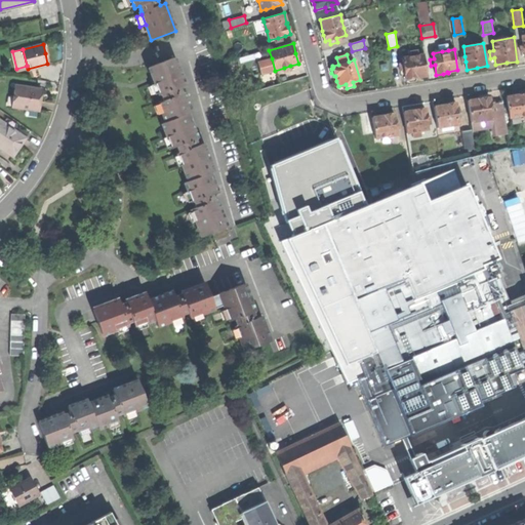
[(428,76),(425,54),(418,55),(411,56),(402,57),(403,63),(399,64),(400,71),(404,70),(406,79),(407,79),(408,81),(409,82),(415,81),(416,79),(416,78),(421,77),(428,76)]
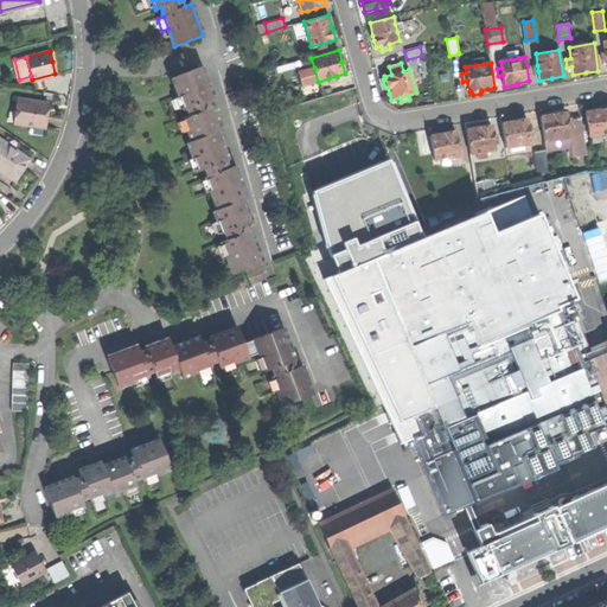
[(187,129),(191,141),(216,132),(219,129),(211,107),(210,108),(208,100),(212,98),(200,65),(172,76),(179,95),(183,106),(184,109),(185,108),(186,112),(189,115),(183,117),(183,119),(187,129)]
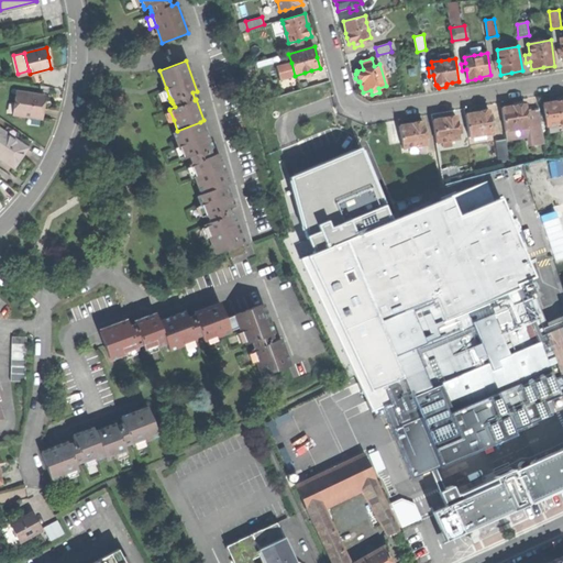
[(280,79),(295,76),(291,63),(276,67),(280,79)]
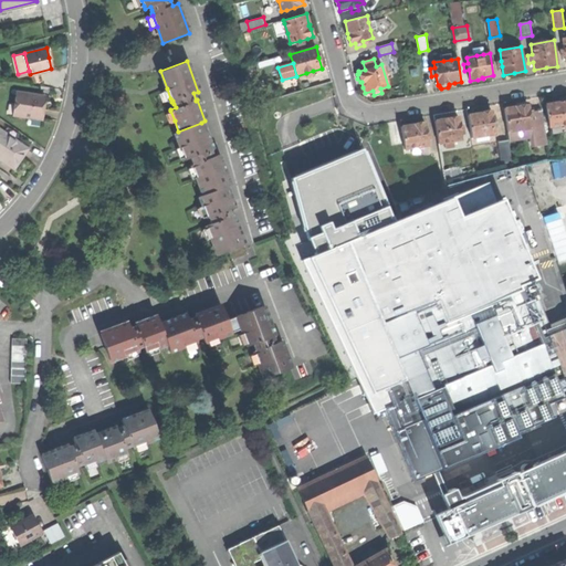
[(166,101),(170,98),(167,88),(161,91),(166,101)]
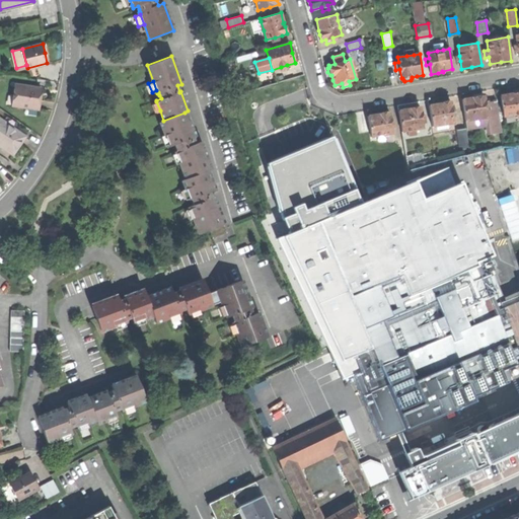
[(15,84),(12,105),(39,108),(40,99),(41,88),(15,84)]
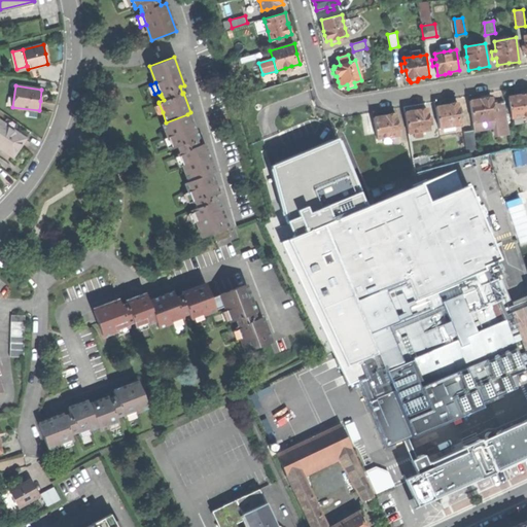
[(522,116),(526,115),(526,91),(523,92),(522,95),(516,96),(508,97),(512,118),(514,118),(522,116)]
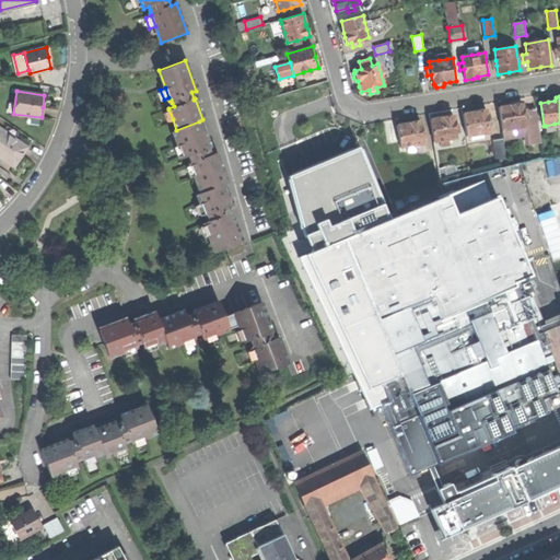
[(502,130),(526,127),(522,103),(521,104),(521,103),(517,101),(512,102),(511,104),(511,105),(505,106),(499,107),(502,130)]
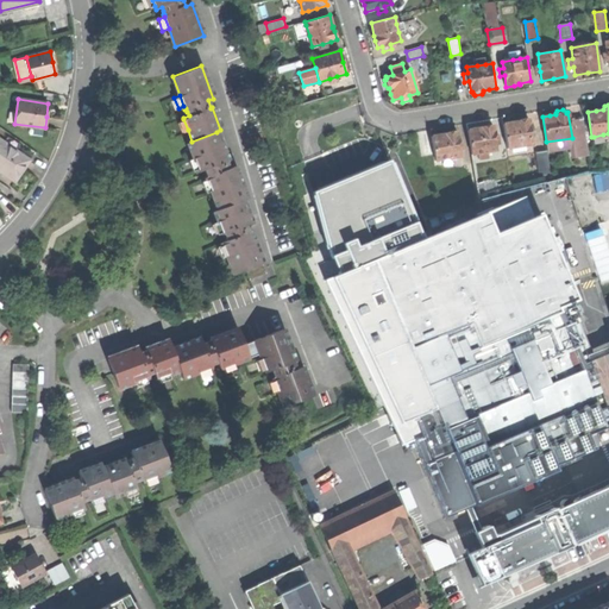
[(182,132),(188,130),(183,119),(179,121),(182,132)]
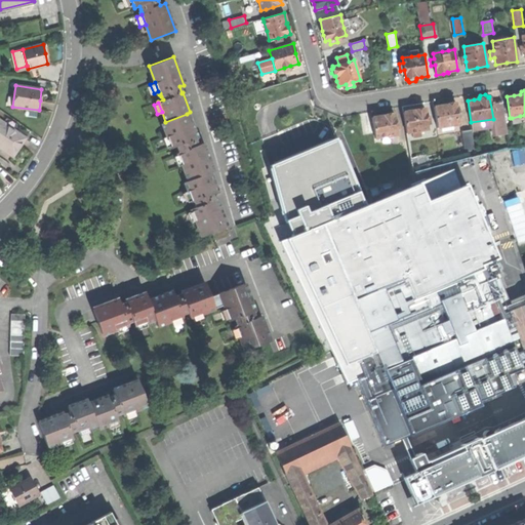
[(437,128),(459,124),(455,103),(447,104),(444,104),(444,105),(434,107),(437,128)]
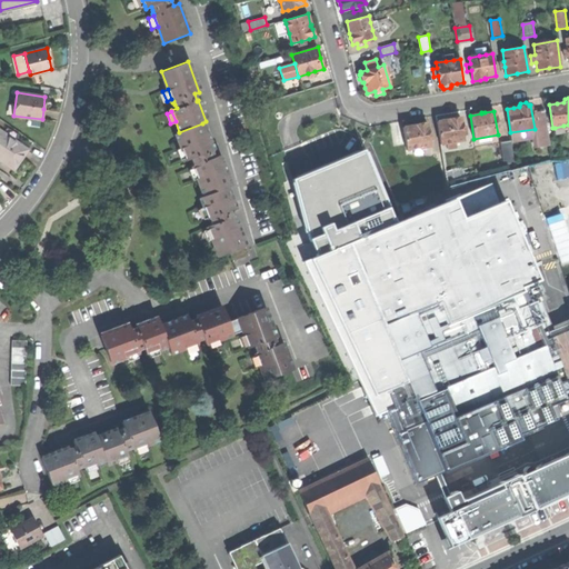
[(437,121),(441,145),(448,143),(456,142),(465,140),(463,133),(462,127),(460,117),(453,118),(448,118),(448,119),(437,121)]
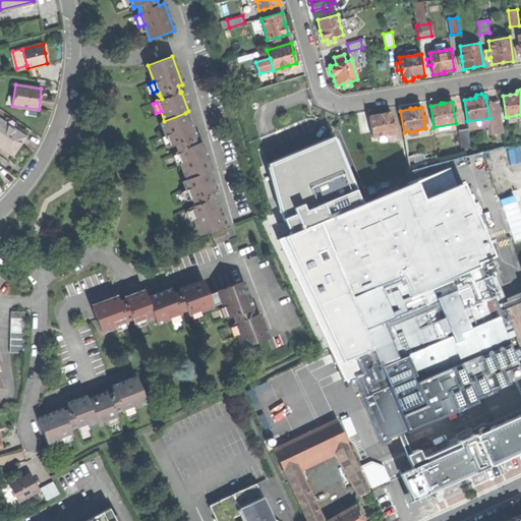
[(372,137),(395,133),(394,128),(393,120),(391,112),(380,114),(374,115),(369,116),(370,124),(372,137)]
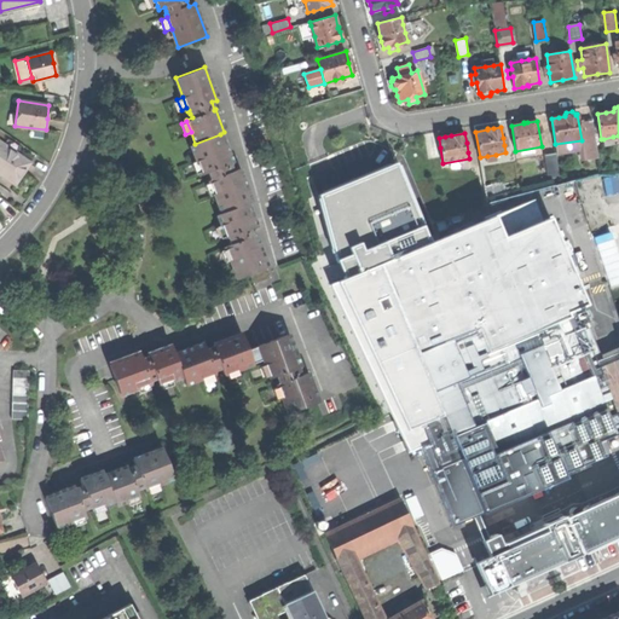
[(214,195),(221,214),(247,204),(252,202),(238,169),(233,172),(230,163),(231,163),(220,134),(195,144),(191,145),(197,161),(201,172),(202,175),(207,173),(208,178),(209,180),(208,181),(209,184),(214,195)]
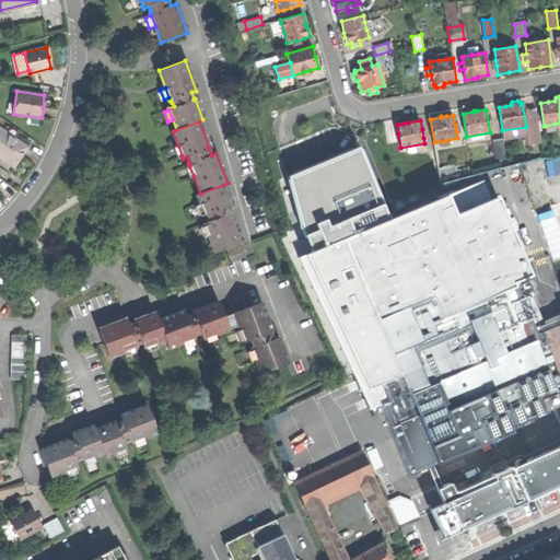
[(0,128),(0,156),(13,166),(21,155),(26,147),(0,128)]
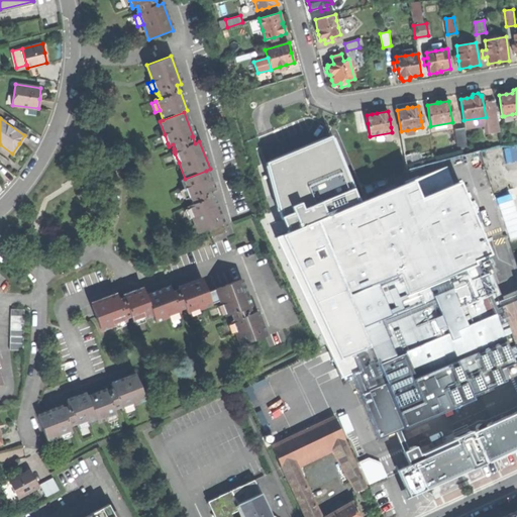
[(488,125),(490,137),(499,135),(497,123),(488,125)]
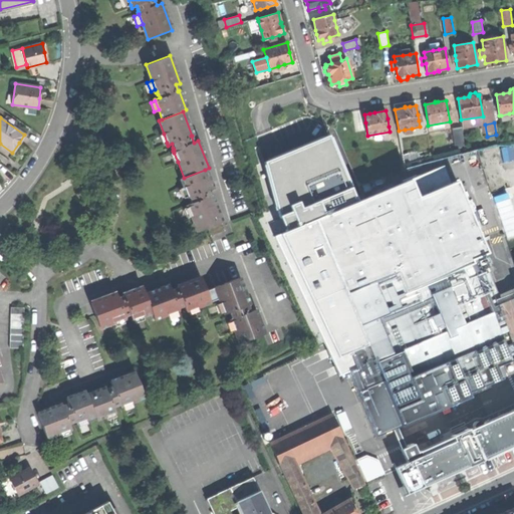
[(453,130),(456,148),(465,147),(461,127),(453,130)]
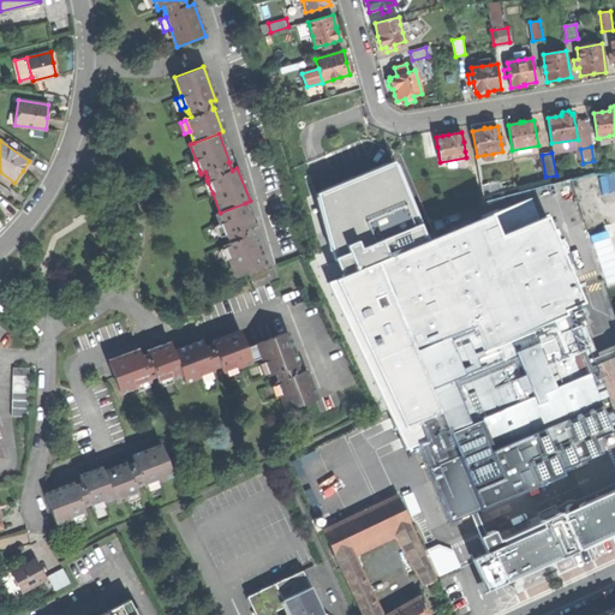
[(195,173),(199,171),(196,160),(190,162),(195,173)]
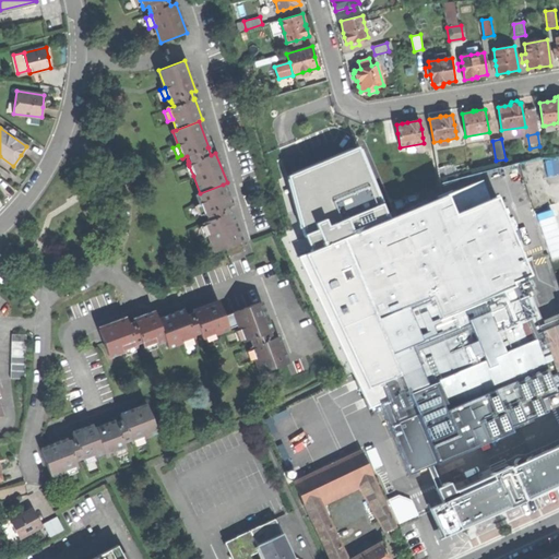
[(343,239),(392,218),(360,147),(289,176),(305,236),(311,251),(343,239)]
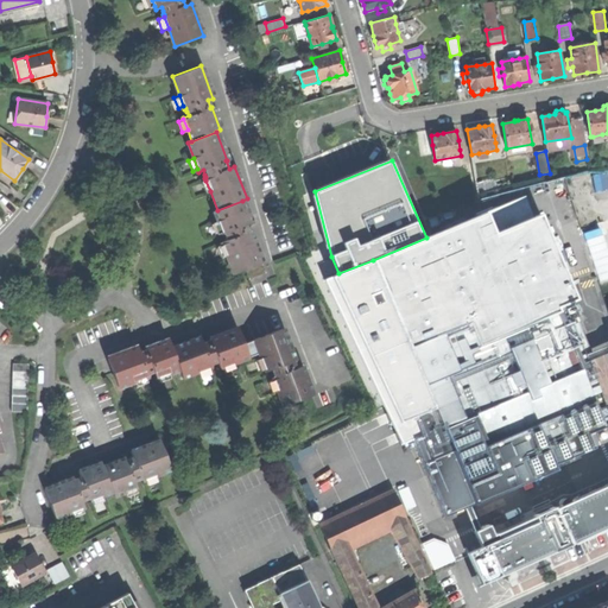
[(607,172),(593,176),(595,192),(607,190),(607,172)]
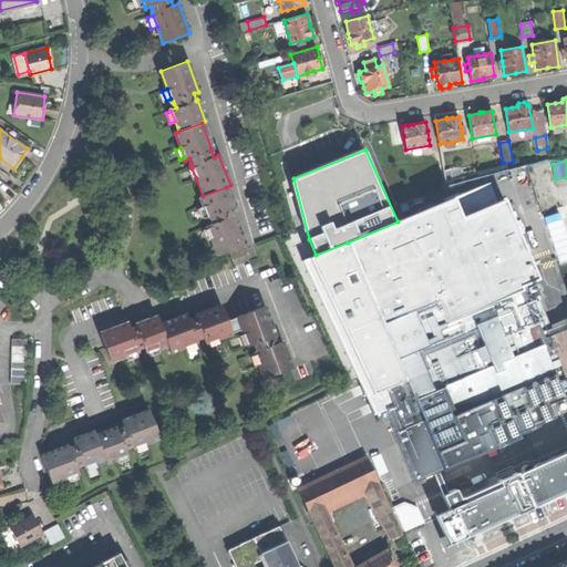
[(191,181),(196,178),(192,168),(186,171),(191,181)]
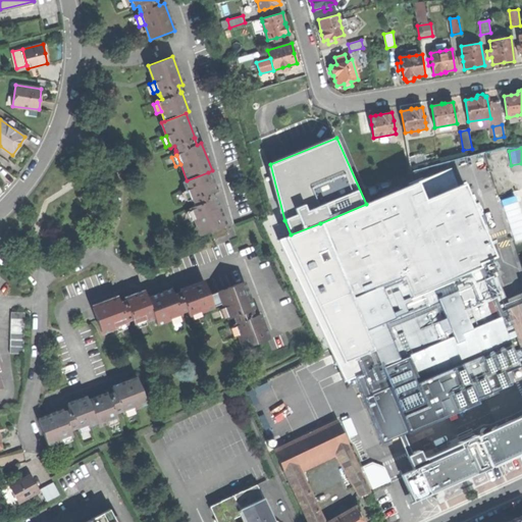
[(345,281),(369,337),(485,288),(479,274),(477,269),(469,250),(481,245),(450,169),(366,204),(320,223),(345,281)]
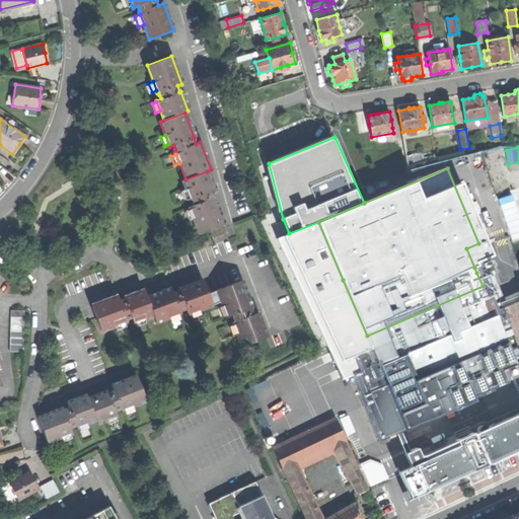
[(210,230),(210,231),(224,226),(213,199),(212,199),(210,192),(215,191),(207,171),(186,179),(181,180),(184,190),(189,199),(189,200),(191,200),(192,203),(193,206),(189,208),(190,209),(193,219),(199,234),(210,230)]
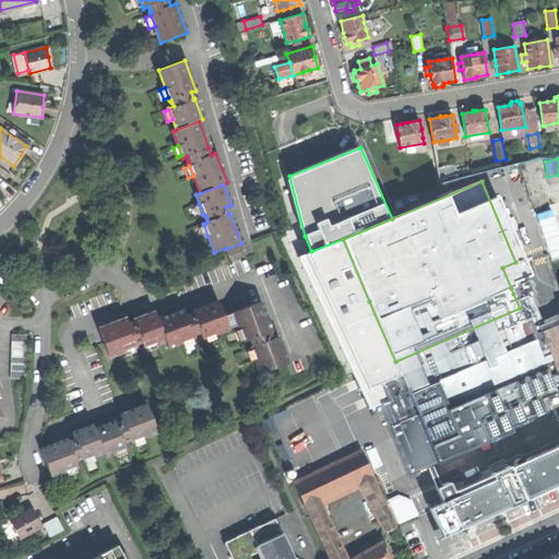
[(198,216),(203,214),(199,204),(194,205),(198,216)]
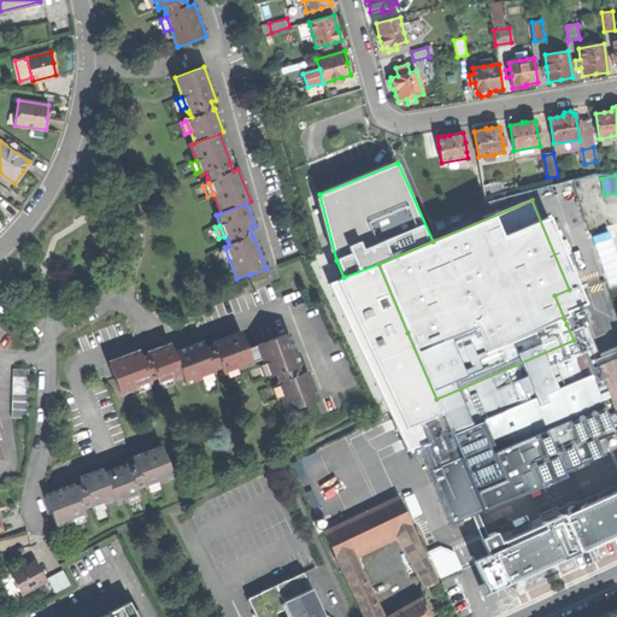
[(616,254),(610,230),(592,236),(609,286),(616,283),(616,254)]
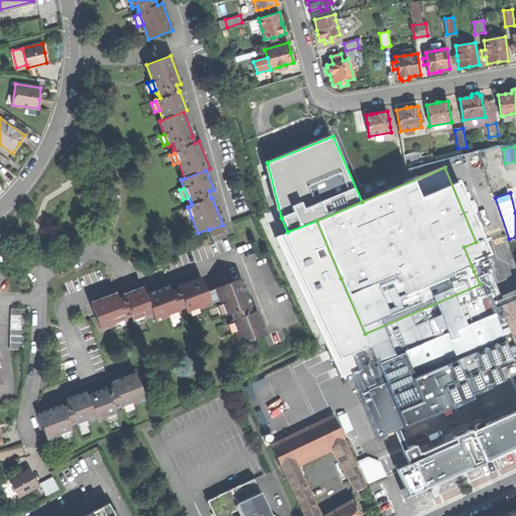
[(187,220),(191,218),(188,208),(183,210),(187,220)]
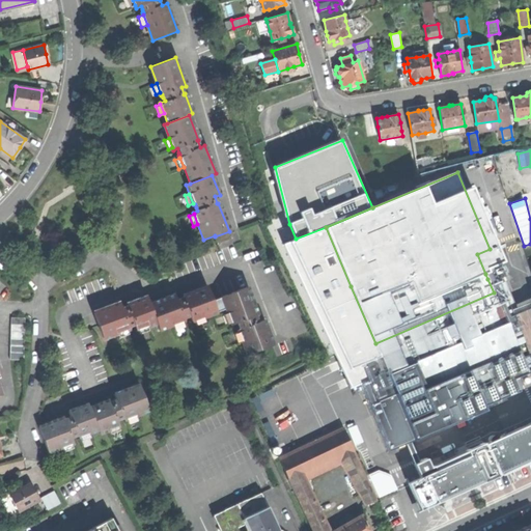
[(215,236),(218,244),(231,239),(229,231),(215,236)]
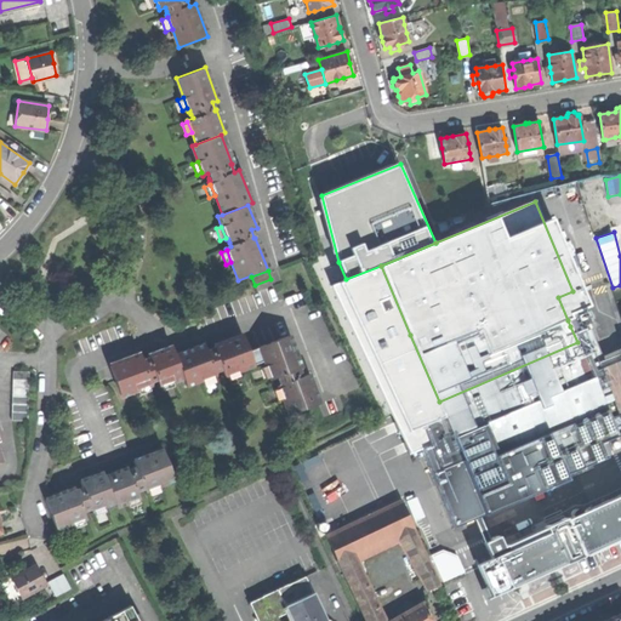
[(575,290),(573,291),(558,297),(568,320),(575,318),(577,317),(579,322),(587,318),(575,290)]
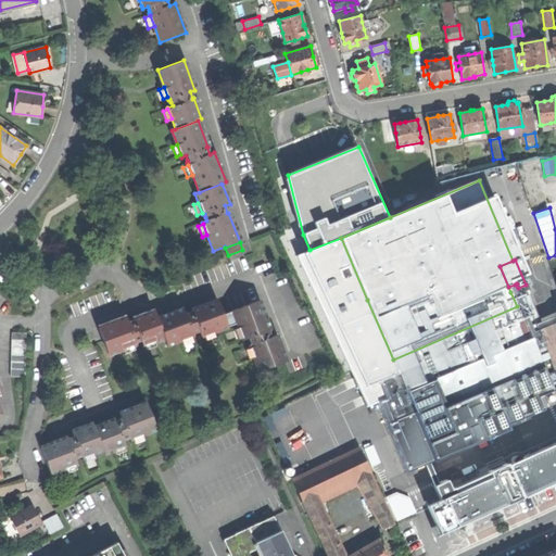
[(523,287),(517,290),(510,292),(517,306),(525,326),(538,320),(523,287)]
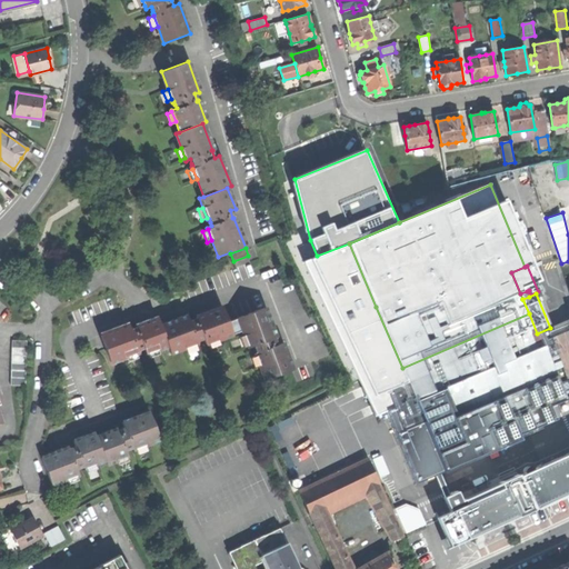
[(400,429),(426,422),(402,368),(376,307),(359,313),(400,429)]
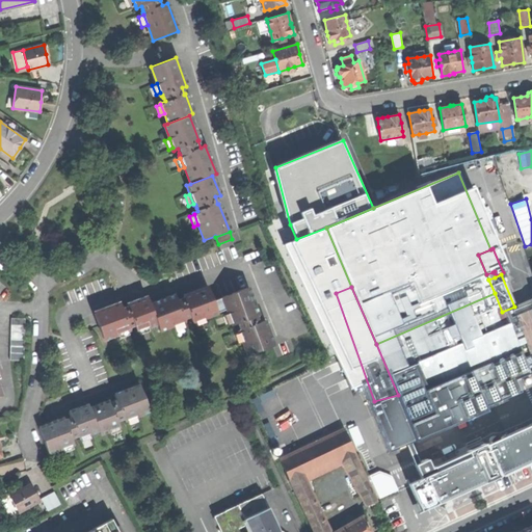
[(176,296),(150,306),(157,323),(159,330),(185,321),(184,319),(190,317),(192,322),(218,313),(213,301),(209,288),(183,297),(184,298),(184,300),(181,301),(182,303),(179,304),(177,300),(176,296)]
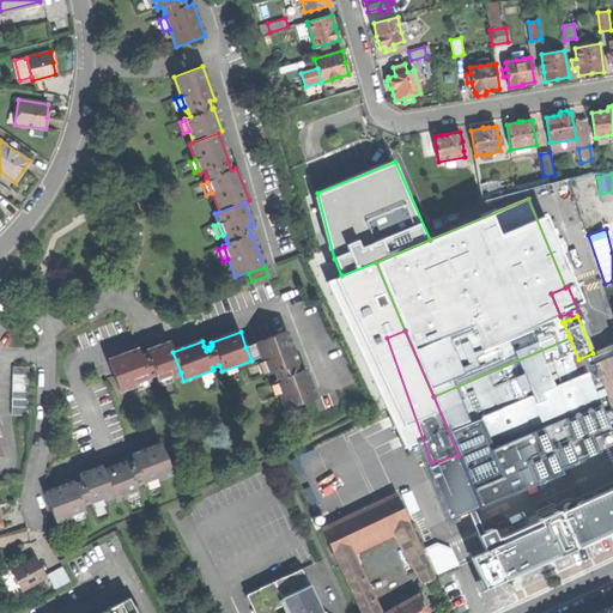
[(256,341),(258,343),(262,356),(267,371),(272,370),(286,410),(315,399),(303,366),(298,369),(296,369),(295,365),(292,366),(291,363),(296,362),(296,360),(285,332),(256,341)]
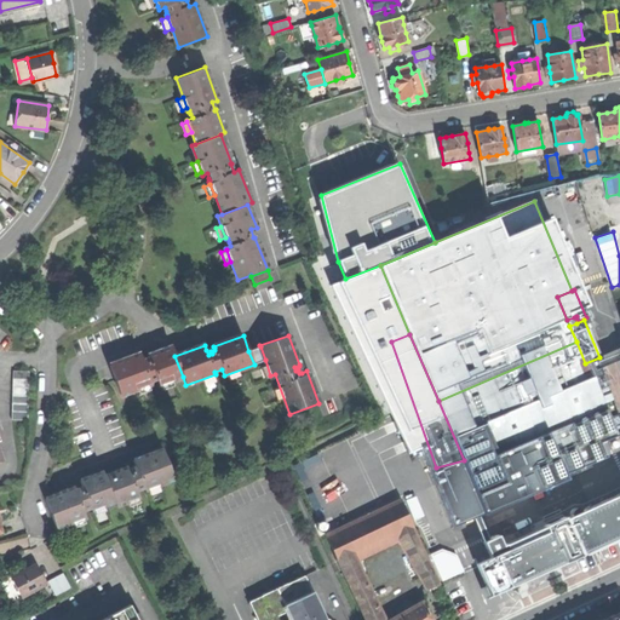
[(432,474),(454,527),(610,461),(602,443),(616,437),(585,363),(577,342),(438,401),(464,460),(432,474)]
